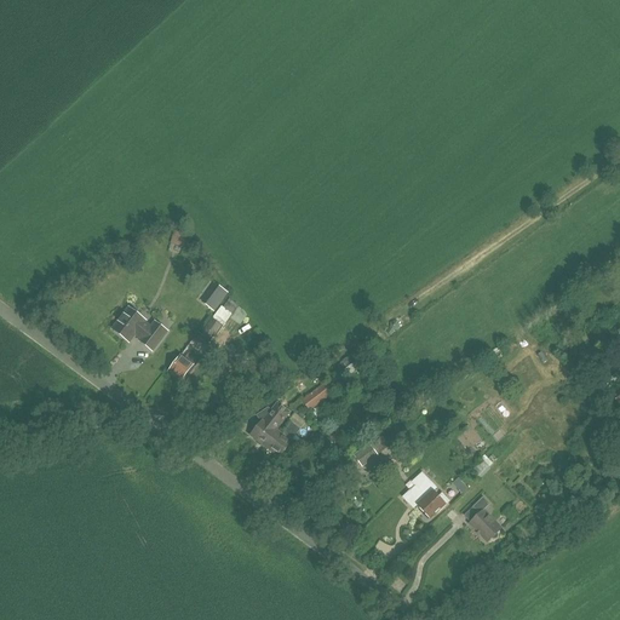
[(214,313),(220,303),(208,293),(201,303),(214,313)]
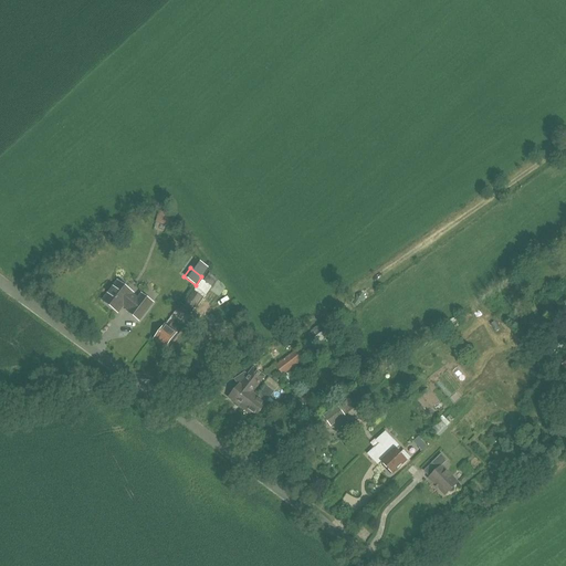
[(201,281),(194,291),(179,310),(188,317),(202,297),(203,299),(218,280),(209,273),(202,282),(201,281)]
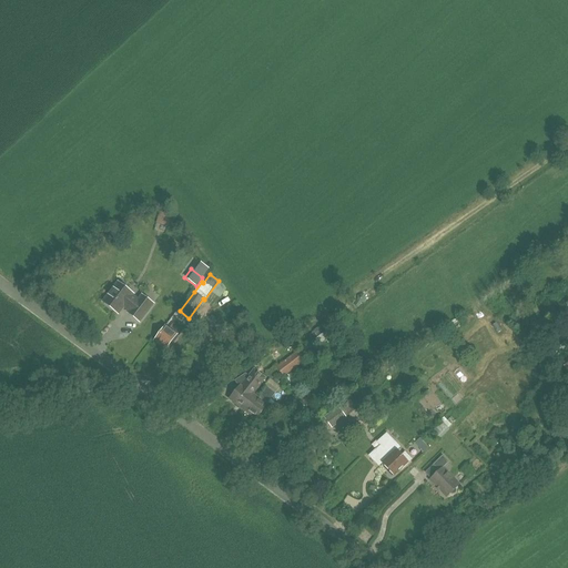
[(221,296),(227,287),(219,282),(212,291),(221,296)]
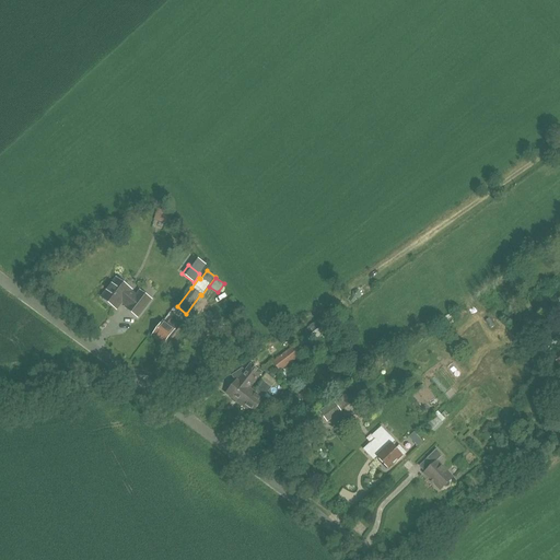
[(137,299),(128,291),(129,290),(117,281),(104,299),(116,307),(121,300),(130,306),(128,308),(137,315),(149,300),(141,293),(137,299)]
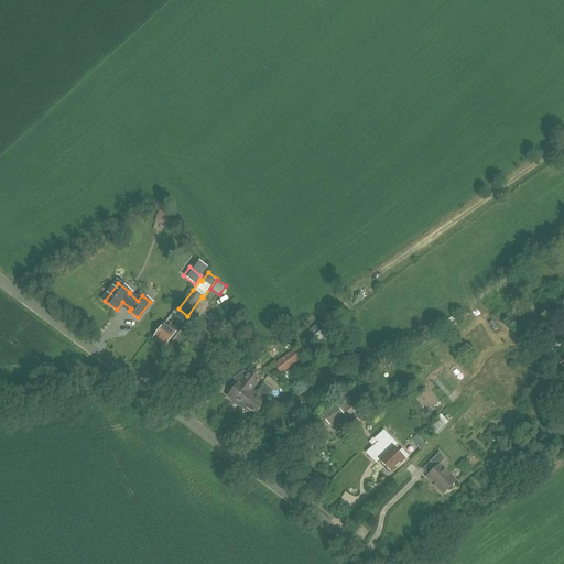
[(355,299),(351,302),(355,304),(358,301),(361,299),(362,294),(358,292),(355,294),(355,299)]
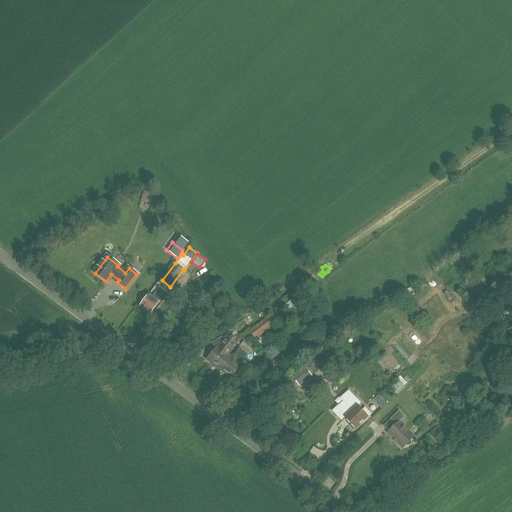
[(149,316),(154,309),(156,310),(167,295),(160,289),(153,298),(149,295),(139,308),(149,316)]
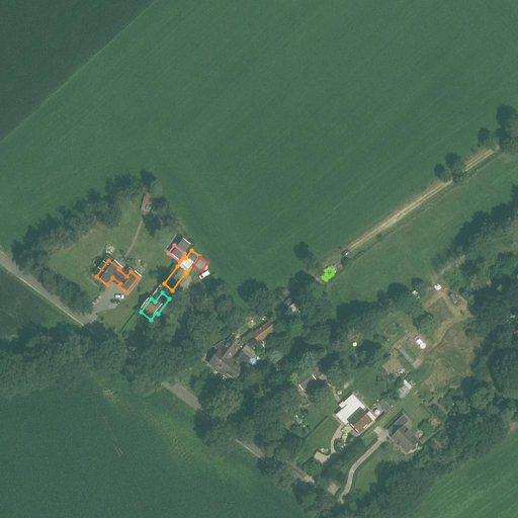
[(294,294),(285,301),(289,307),(298,299),(294,294)]
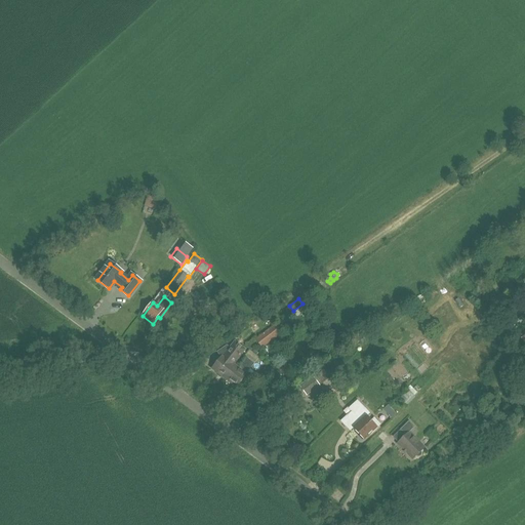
[(196,304),(192,299),(187,303),(188,306),(189,307),(192,308),(196,304)]
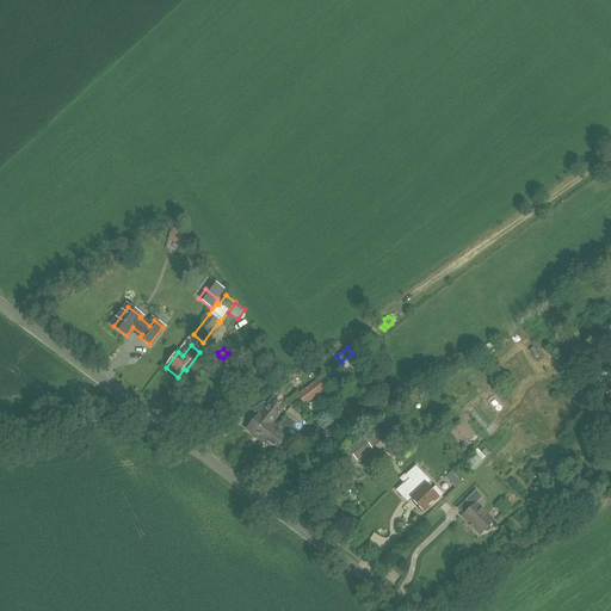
[(306,406),(328,388),(320,377),(297,394),(306,406)]
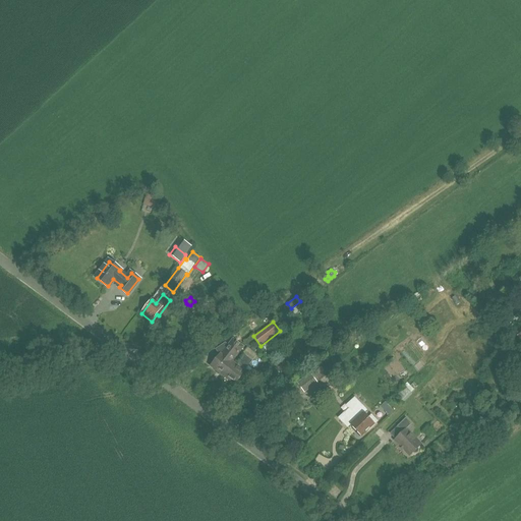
[(220,354),(211,366),(224,377),(234,364),(232,362),(244,347),(233,339),(228,346),(225,344),(216,349),(220,354)]
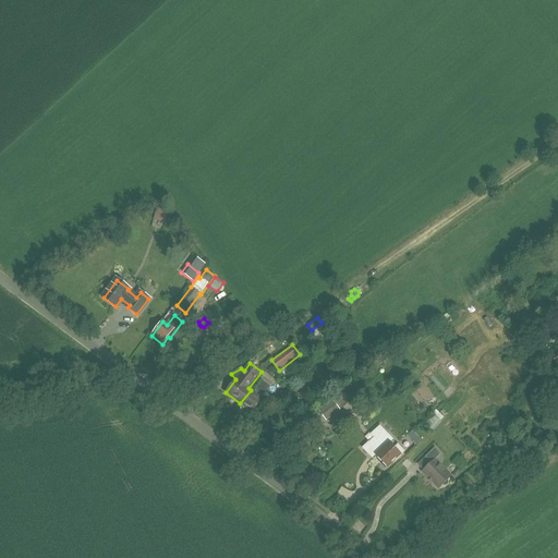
[(254,391),(251,390),(240,403),(251,412),(270,387),(263,380),(254,391)]
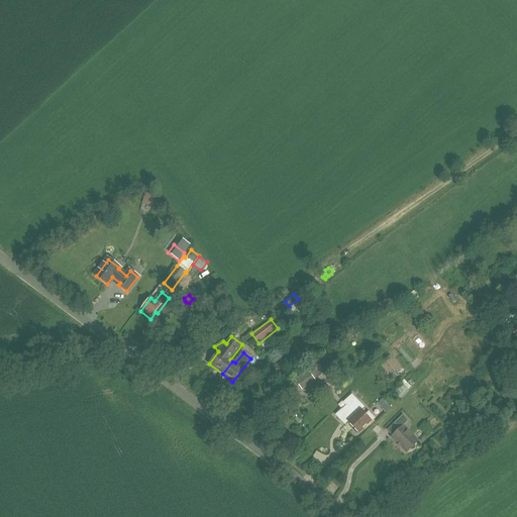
[(394,353),(385,359),(394,373),(403,367),(394,353)]
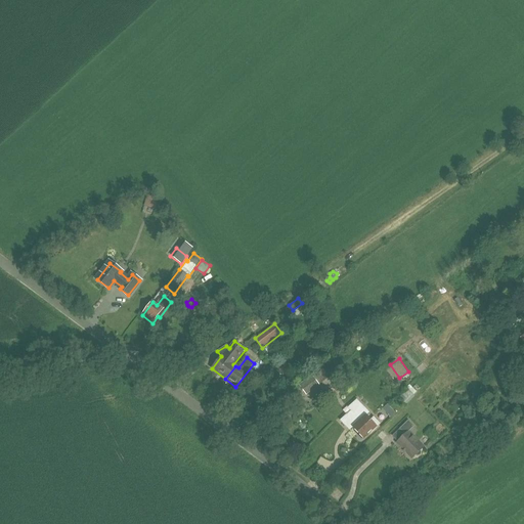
[(299,384),(300,386),(306,395),(319,385),(328,379),(325,376),(321,370),(313,377),(311,375),(299,384)]
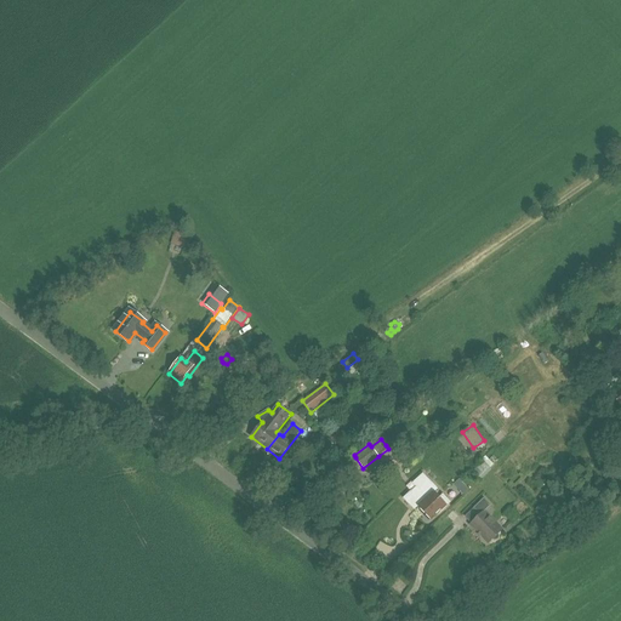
[(482,480),(496,465),(486,456),(472,472),(482,480)]
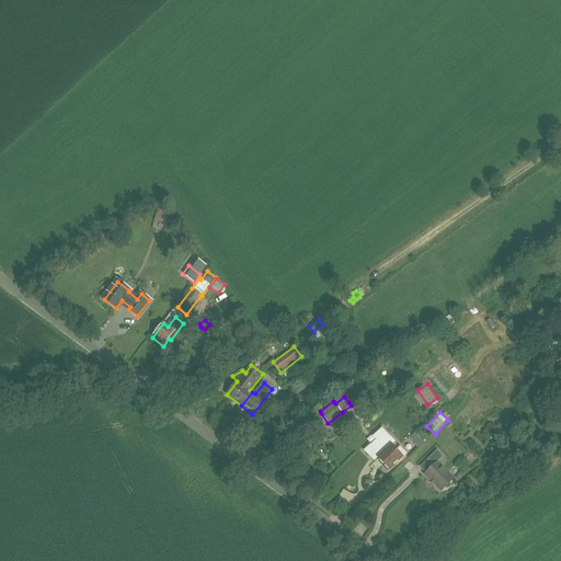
[(505,423),(513,432),(523,423),(515,414),(505,423)]
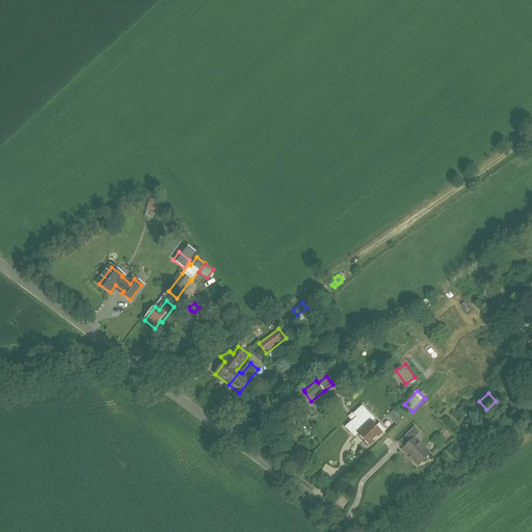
[(442,418),(451,407),(446,403),(436,413),(442,418)]
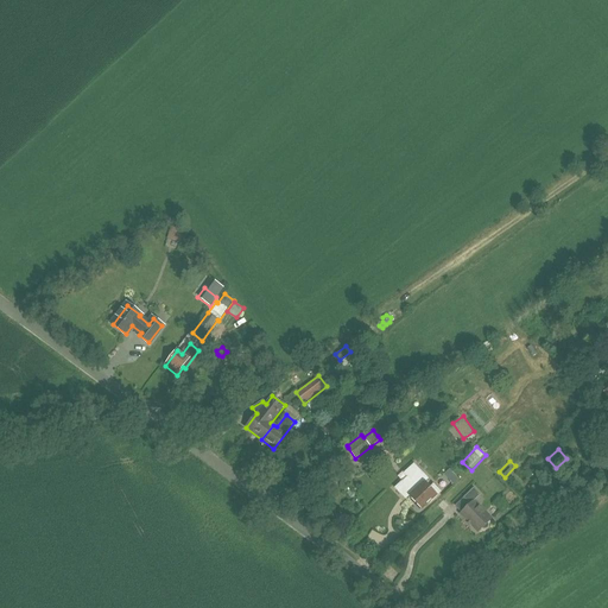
[(430,488),(424,482),(428,479),(413,464),(404,474),(407,477),(396,488),(403,496),(406,492),(410,495),(409,495),(422,510),(437,495),(441,492),(434,485),(430,488)]
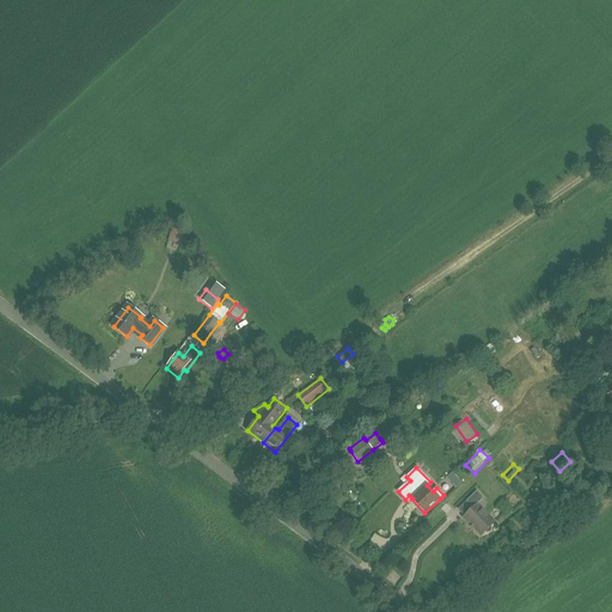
[(461,483),(457,478),(452,483),(457,488),(461,483)]
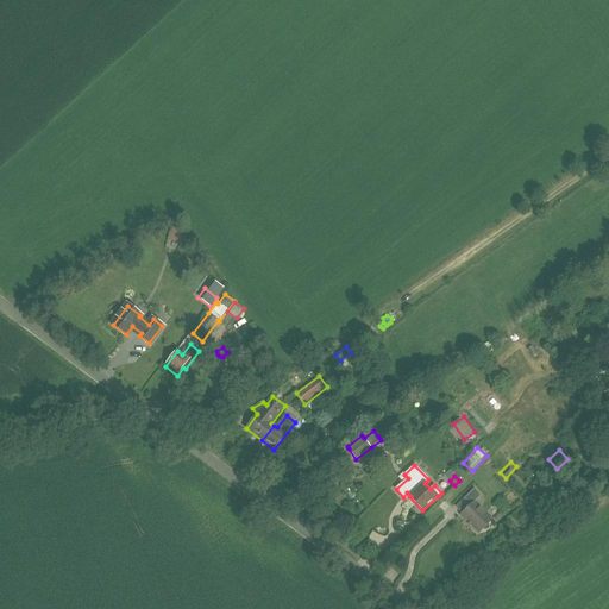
[(464,498),(471,506),(462,515),(479,533),(483,528),(484,529),(485,529),(487,529),(488,529),(489,528),(489,527),(489,526),(489,525),(488,523),(493,520),(475,502),(482,496),(475,489),(464,498)]
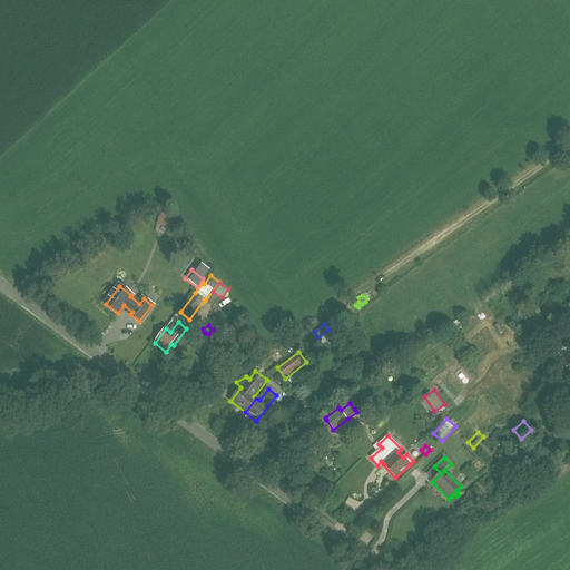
[(471,478),(479,471),(471,463),(463,471),(471,478)]
